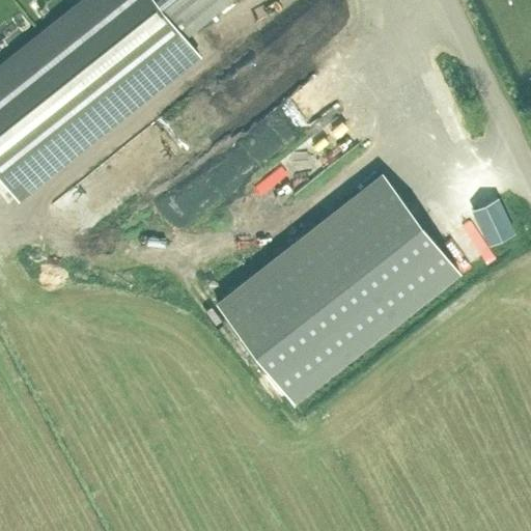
[(81,0),(0,64),(0,173),(17,195),(197,52),(185,36),(229,0),(81,0)]
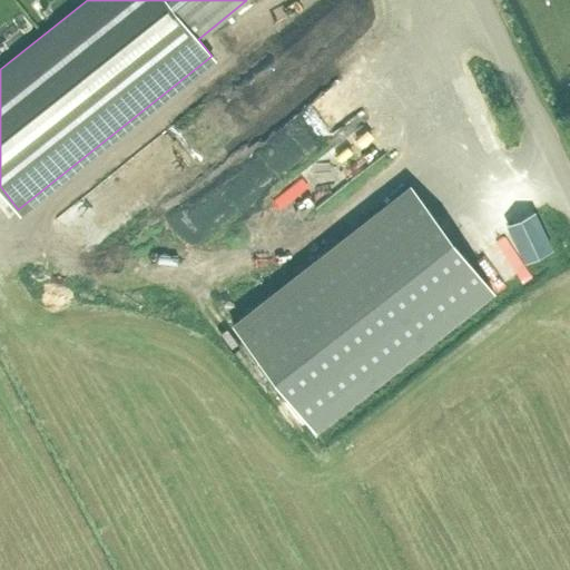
[(334,91),(285,126),(302,150),(352,116),(334,91)]
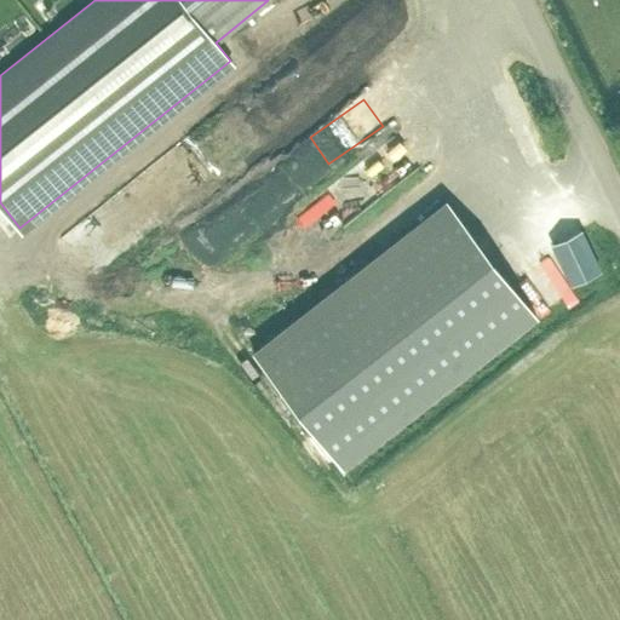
[(445,201),(253,350),(344,468),(537,317),(445,201)]
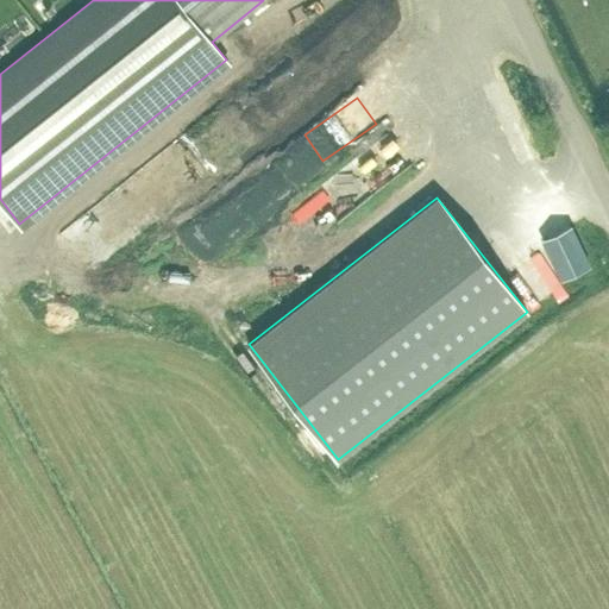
[(570,226),(540,240),(560,280),(590,265),(570,226)]
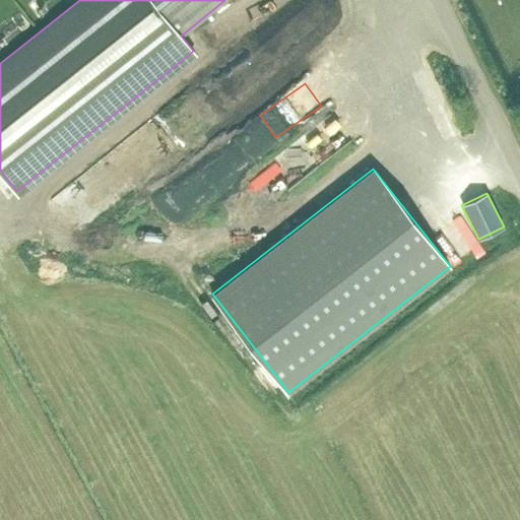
[(441,225),(459,258),(479,247),(461,214),(441,225)]
